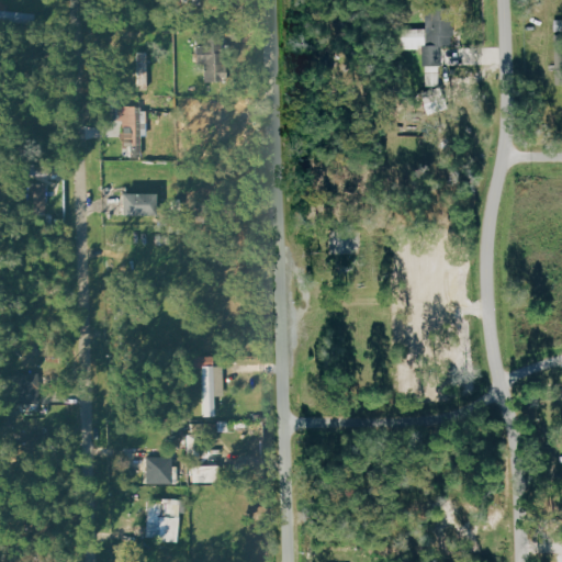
[(425,27),(425,9),(450,9),(450,19),(453,19),(453,36),(450,36),(450,46),(441,46),(440,65),(438,65),(438,86),(425,86),(425,65),(423,65),(422,46),(418,46),(418,49),(402,51),(402,43),(397,43),(397,32),(402,32),(402,29),(425,27)]
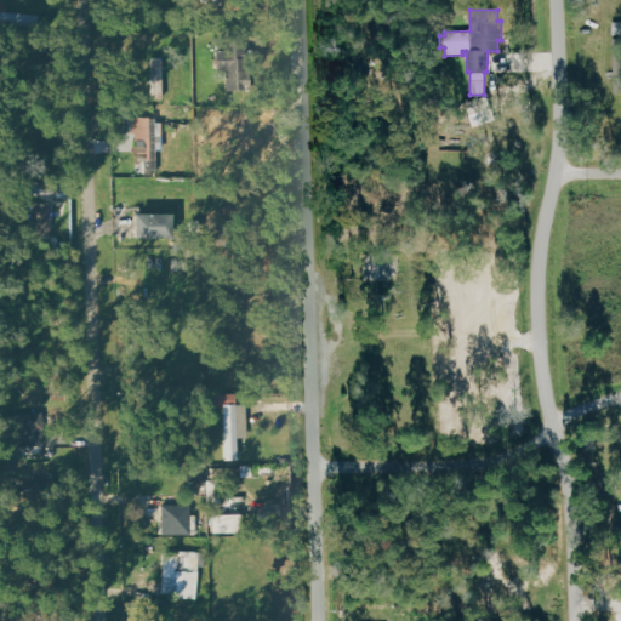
[(0,24),(38,26),(38,13),(0,12),(0,24)]
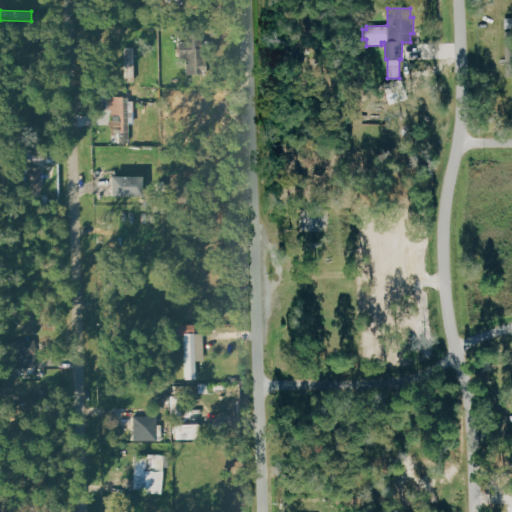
[(127,83),(136,82),(135,48),(126,48),(127,83)]
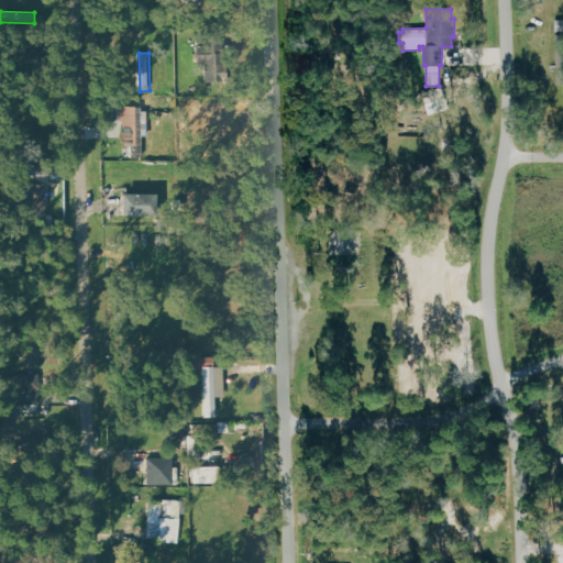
[(30,214),(47,214),(47,186),(31,186),(30,214)]
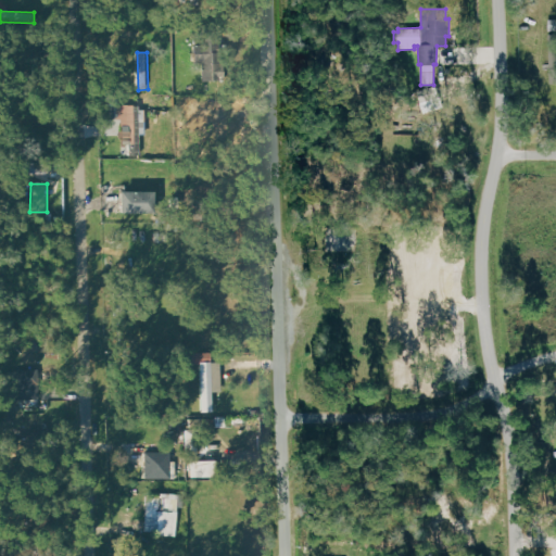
[(154,215),(154,193),(122,193),(122,214),(154,215)]
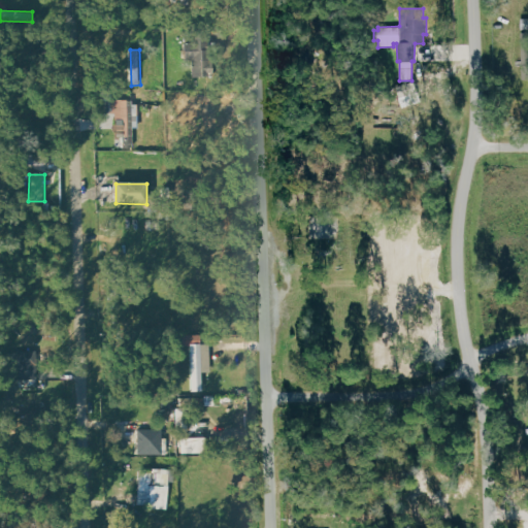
[(194,393),(203,393),(203,373),(211,373),(211,345),(202,345),(202,336),(177,336),(177,347),(192,347),(194,393)]
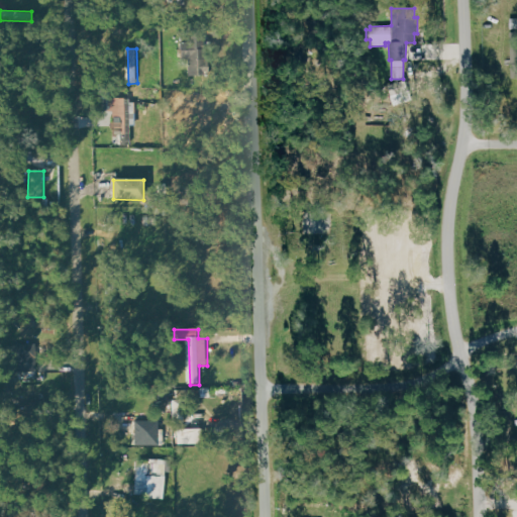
[(37,371),(36,344),(9,345),(9,362),(20,360),(21,372),(37,371)]
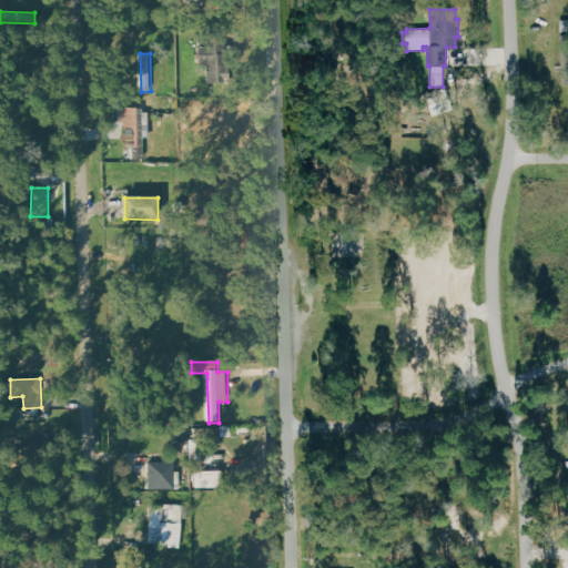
[(175,463),(150,462),(149,489),(175,490),(175,463)]
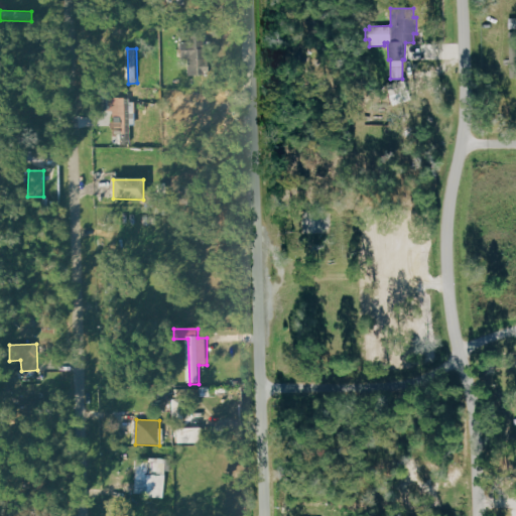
[(166,459),(137,458),(136,497),(165,498),(166,459)]
